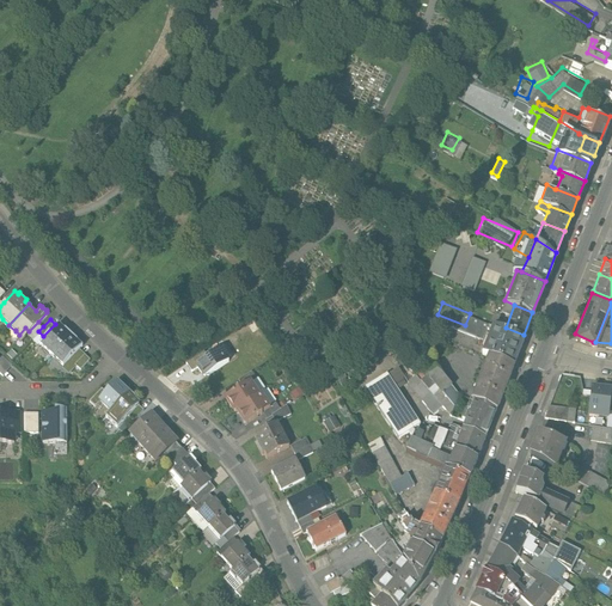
[(43,336),(40,341),(40,342),(41,341),(51,352),(71,330),(65,325),(63,325),(59,322),(59,320),(43,336)]
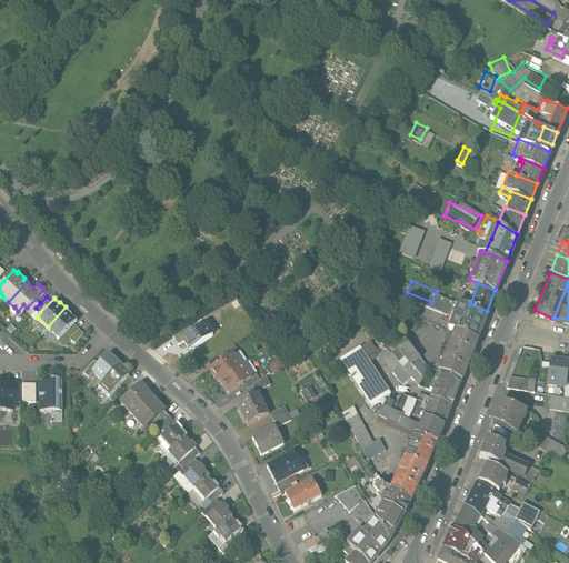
[(36,299),(27,308),(32,312),(36,308),(40,303),(36,299)]
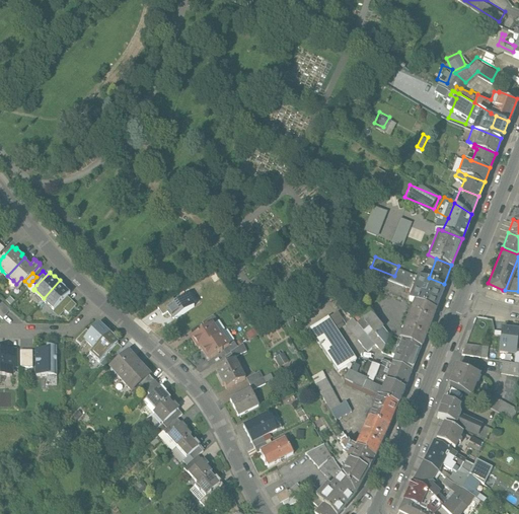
[(429,278),(418,273),(410,296),(415,298),(435,306),(444,284),(429,278)]
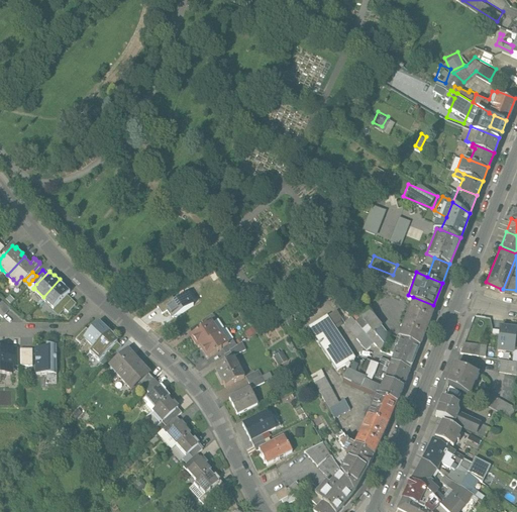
[(60,279),(43,297),(53,306),(54,307),(70,289),(69,288),(69,289),(65,285),(65,284),(60,279)]
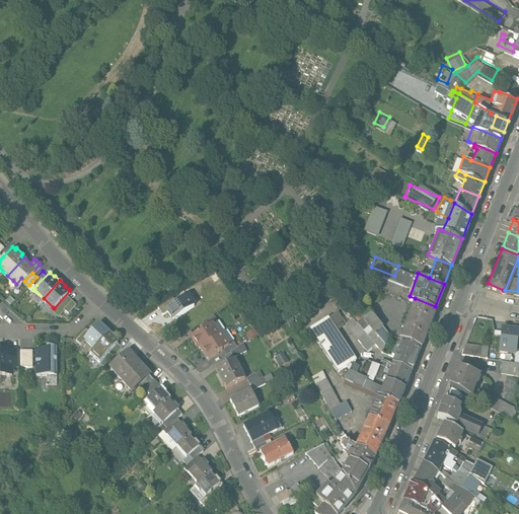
[(176,299),(166,305),(167,307),(173,316),(194,302),(187,292),(176,299)]
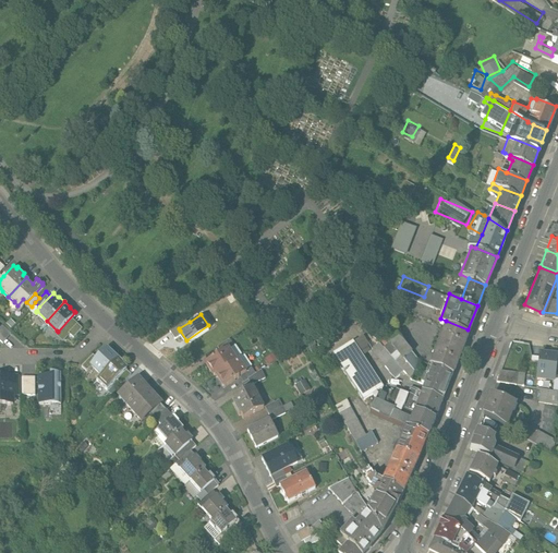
[(179,328),(190,322),(186,316),(170,327),(174,335),(180,331),(179,328)]
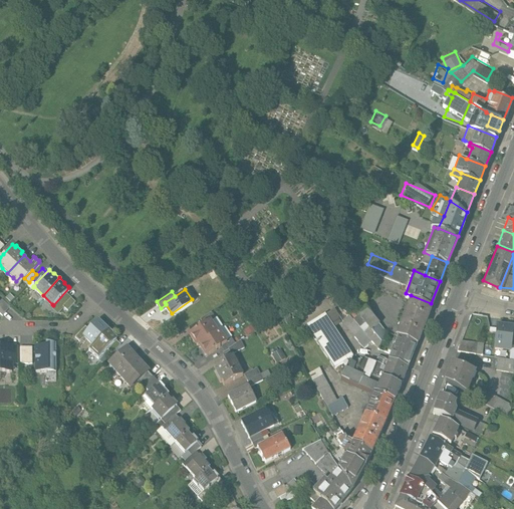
[(366,304),(356,293),(351,297),(361,308),(366,304)]
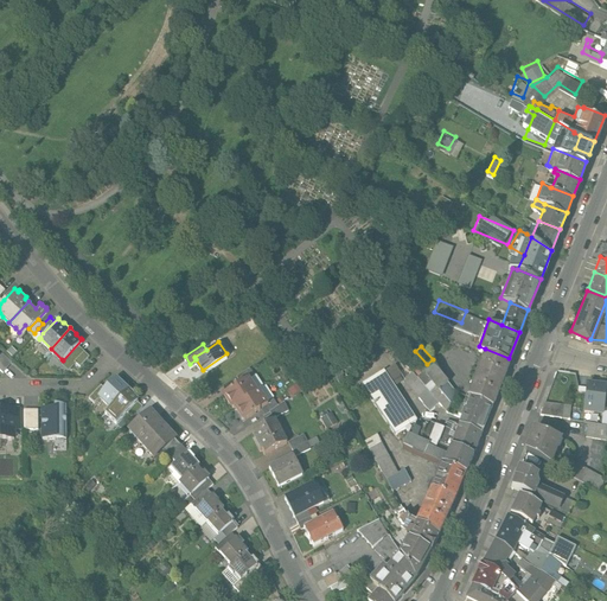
[(84,347),(75,358),(80,363),(89,352),(84,347)]
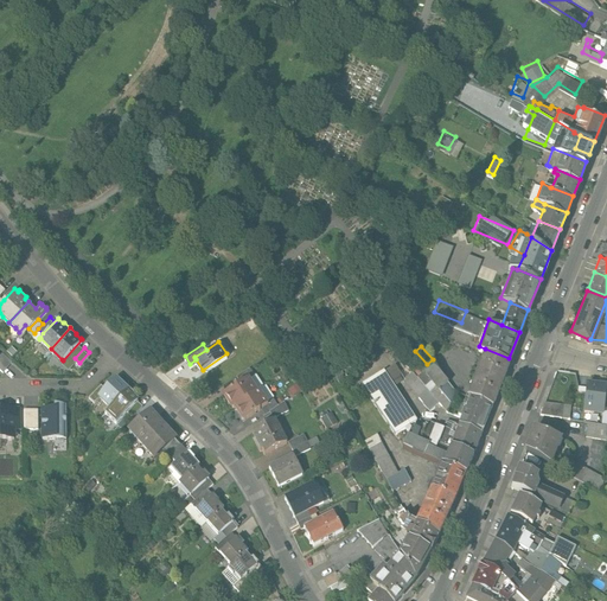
[(485,349),(468,392),(471,394),(492,402),(509,358),(485,349)]
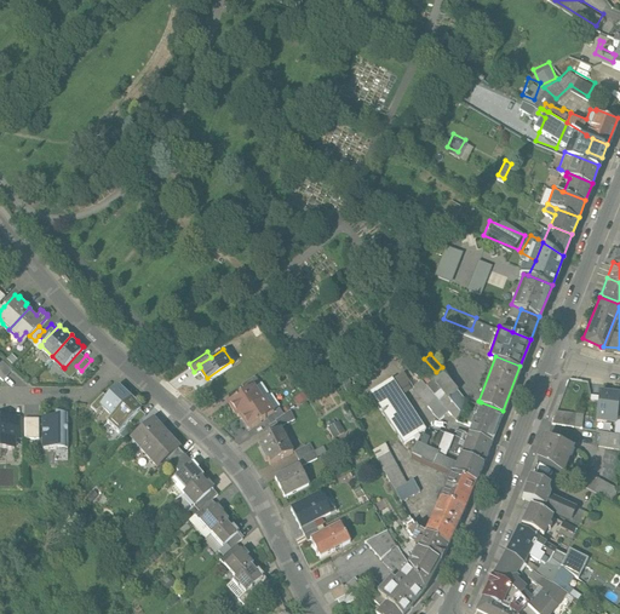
[(431,376),(420,362),(419,363),(415,360),(411,365),(426,380),(431,376)]
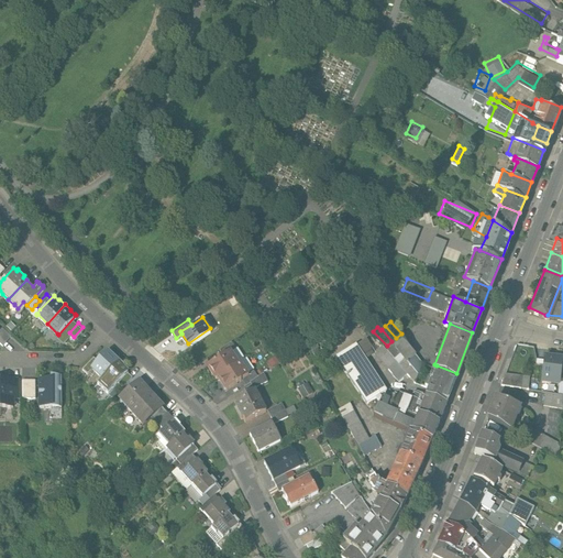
[(236,346),(231,338),(219,346),(222,351),(229,347),(231,350),(236,346)]
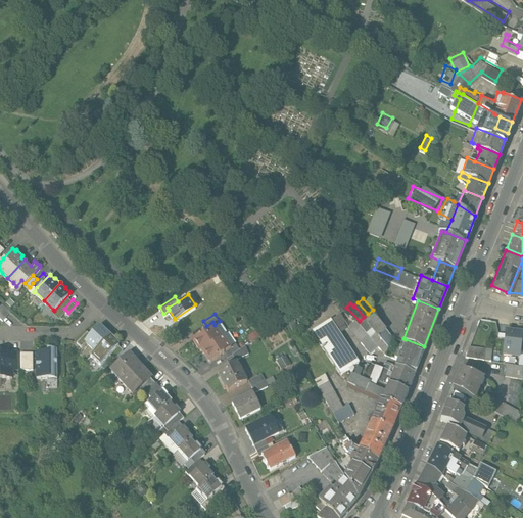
[(359,358),(330,316),(312,328),(340,371),(349,365),(352,369),(346,381),(354,385),(366,367),(366,366),(367,365),(365,364),(364,366),(355,362),(354,365),(352,362),(359,358)]
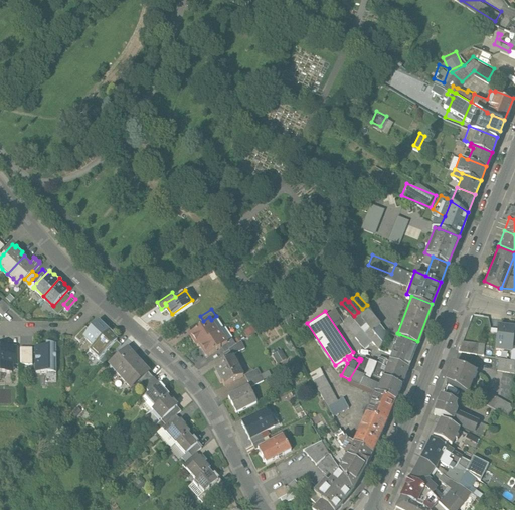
[(389,322),(383,315),(378,319),(384,326),(389,322)]
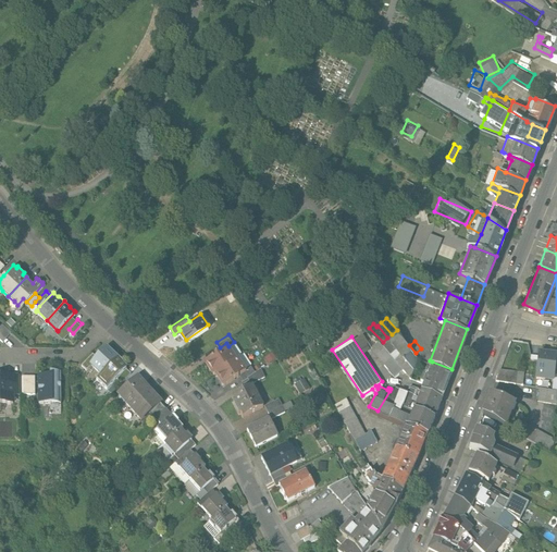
[(220,347),(205,357),(213,370),(214,369),(235,356),(229,346),(226,343),(220,347)]
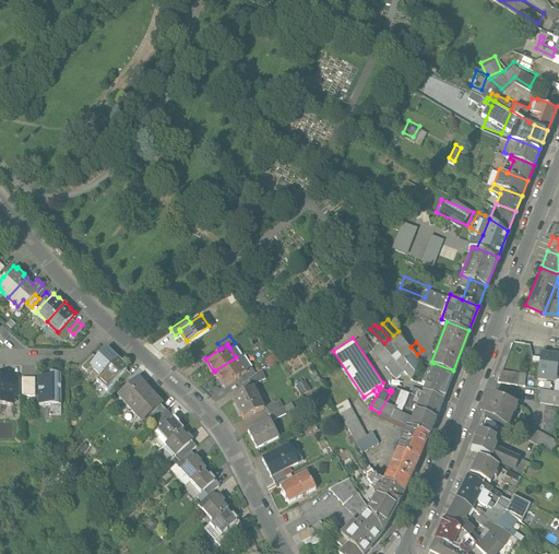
[(97,356),(91,363),(100,373),(117,355),(107,345),(97,356)]
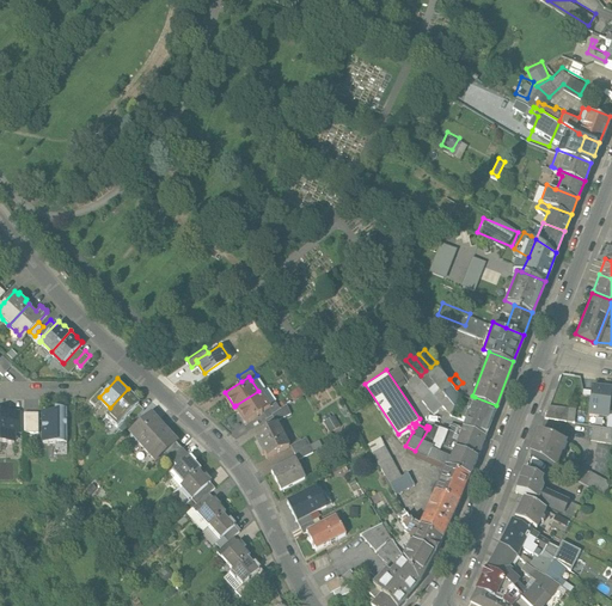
[(611,384),(592,381),(589,409),(599,410),(600,406),(609,408),(611,384)]
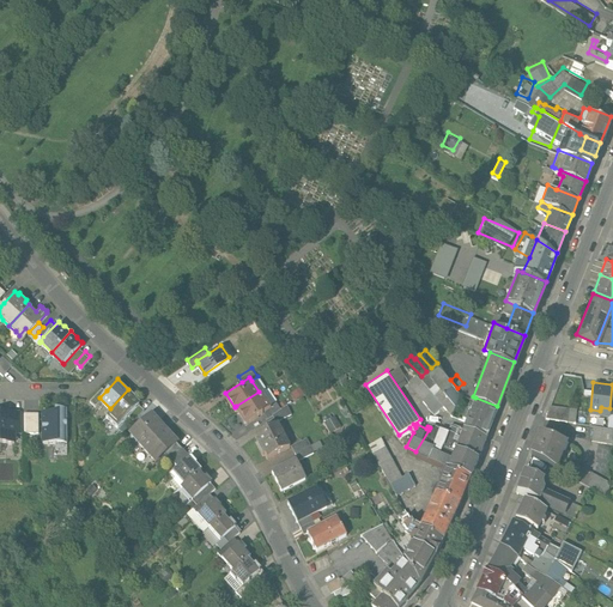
[(102,386),(89,399),(95,404),(99,398),(107,390),(102,386)]
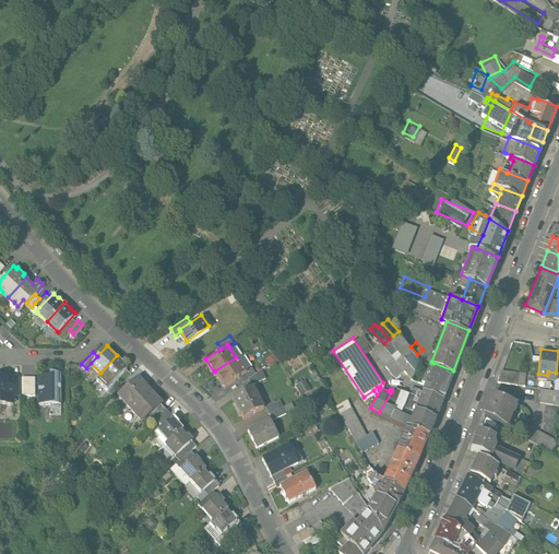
[(393,354),(384,362),(395,375),(404,367),(393,354)]
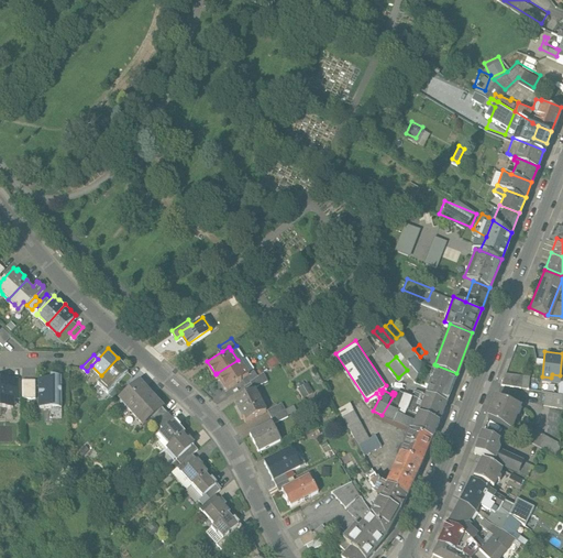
[(119,358),(97,381),(108,390),(128,370),(128,369),(122,364),(123,363),(119,358)]
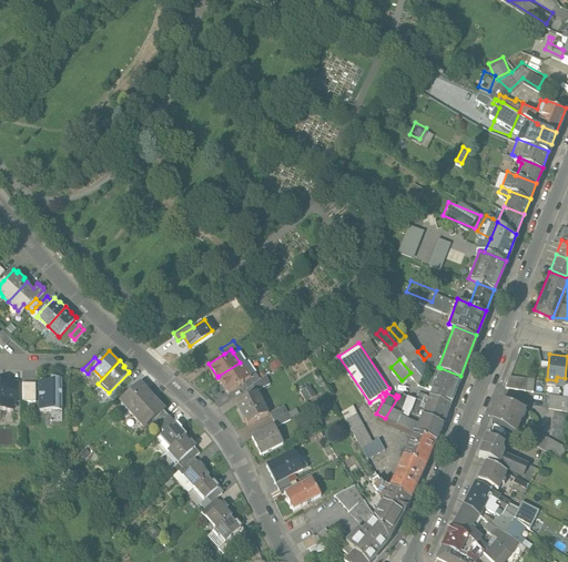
[(240,363),(219,376),(227,389),(243,378),(250,374),(247,371),(241,361),(240,363)]
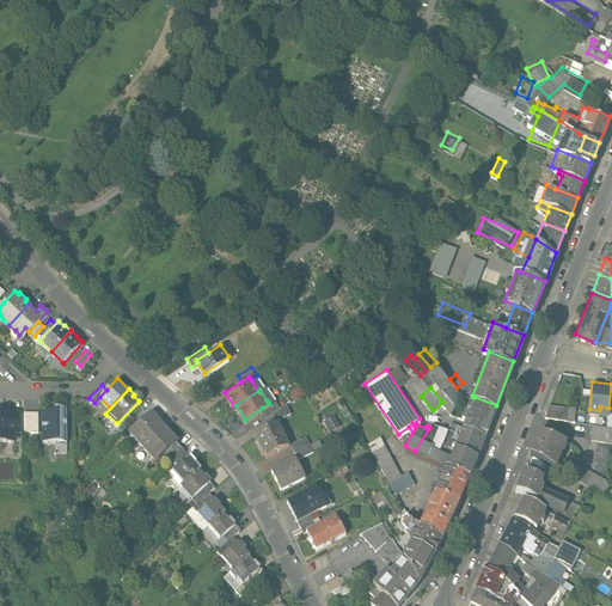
[(459,390),(451,410),(458,414),(464,398),(466,399),(469,395),(459,390)]
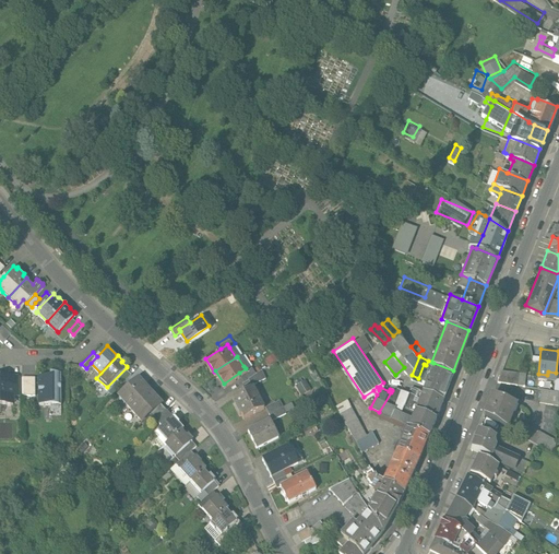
[(249,362),(244,366),(246,368),(239,373),(244,379),(256,370),(249,362)]
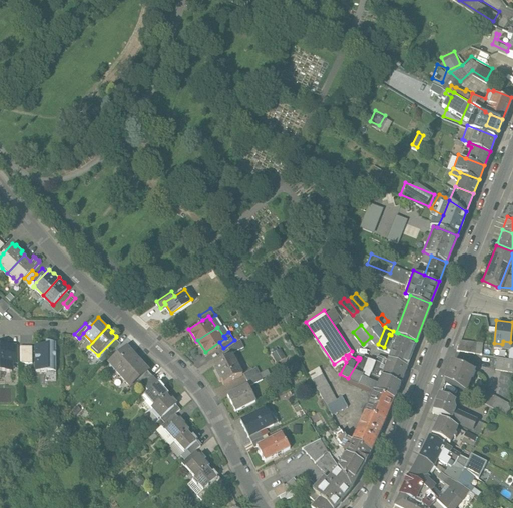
[(416,340),(398,333),(391,350),(409,358),(416,340)]
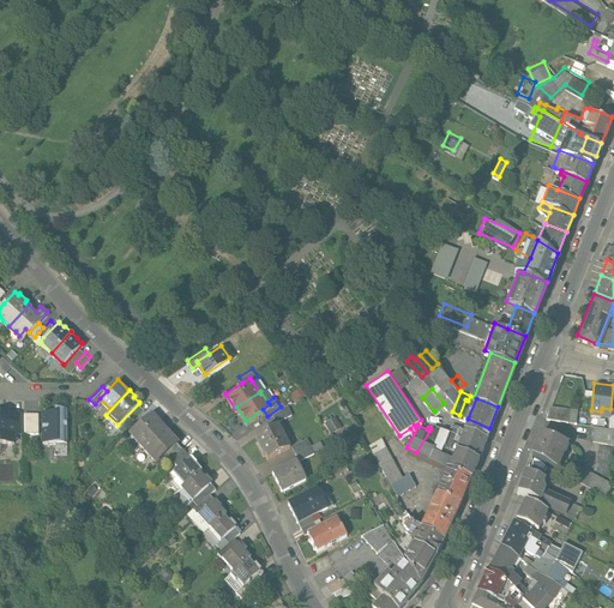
[(576,419),(578,404),(549,398),(546,413),(576,419)]
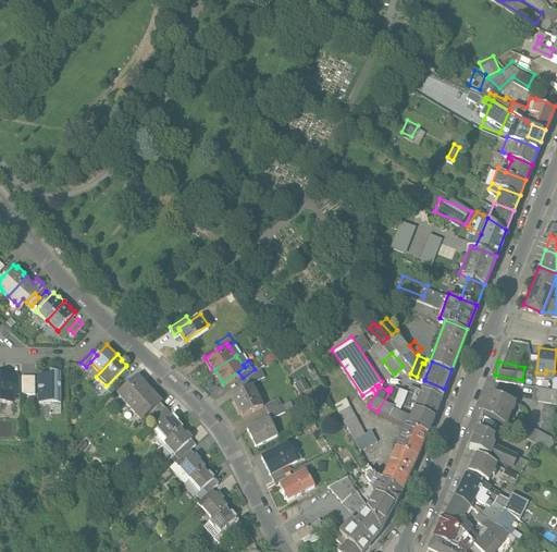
[(126,366),(116,375),(122,380),(131,370),(126,366)]
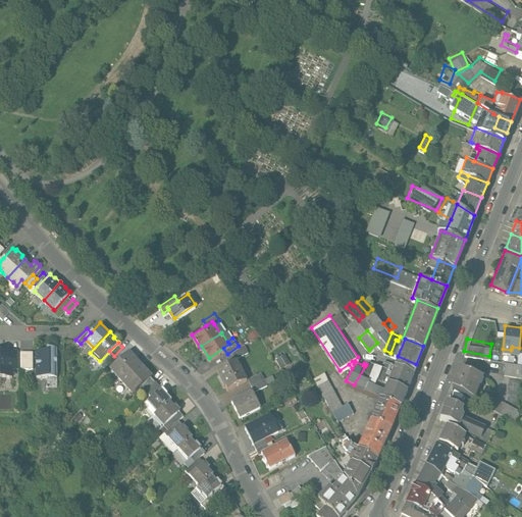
[(47,346),(47,349),(36,349),(36,375),(56,375),(56,346),(47,346)]
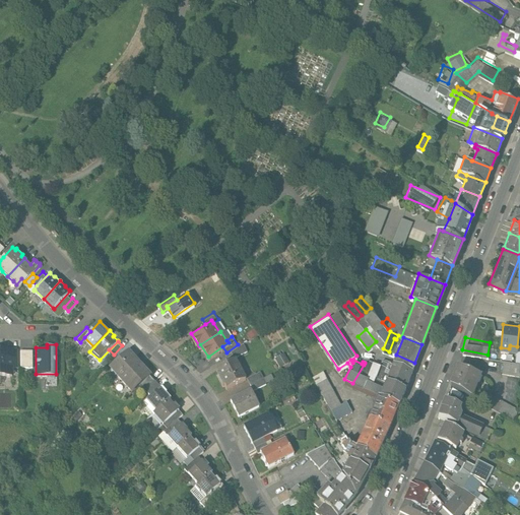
[(11,366),(11,348),(0,348),(0,373),(12,374),(12,366),(11,366)]
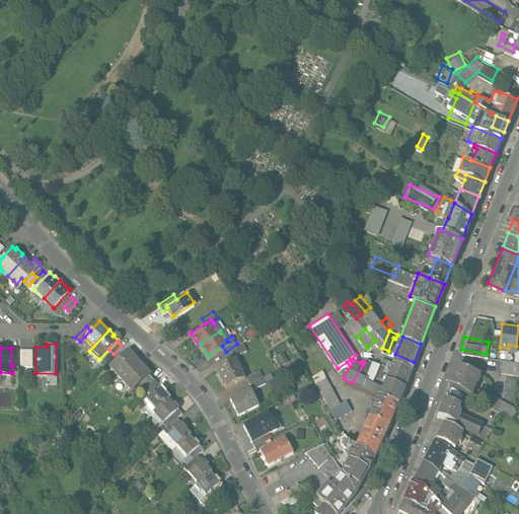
[(32,365),(32,348),(20,348),(20,365),(32,365)]
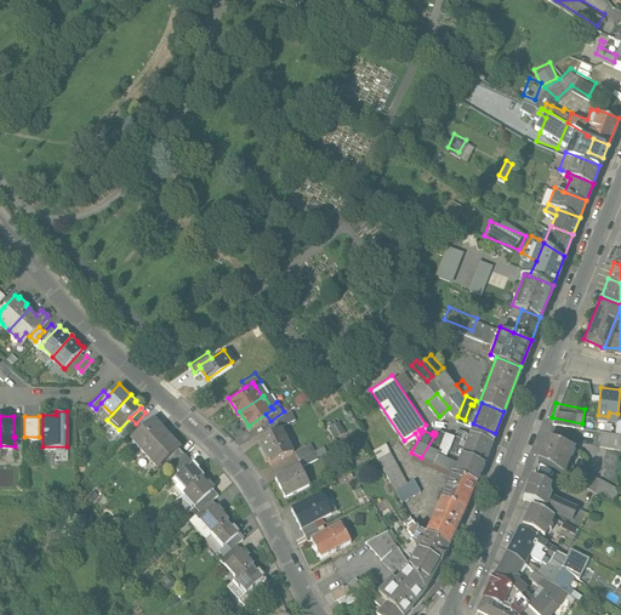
[(334,432),(343,426),(337,416),(328,421),(334,432)]
